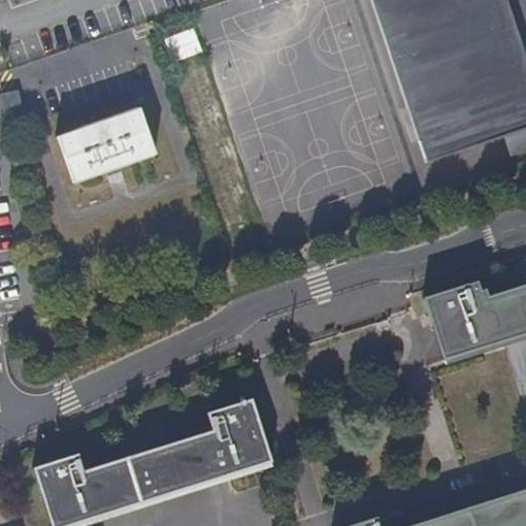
[(374,0),(429,161),(517,131),(523,129),(525,135),(525,138),(520,140),(524,150),(525,149),(525,0),(374,0)]
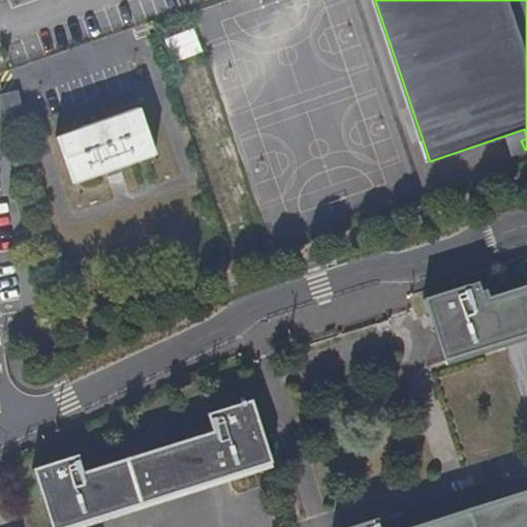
[(156,154),(140,107),(57,134),(72,181),(156,154)]
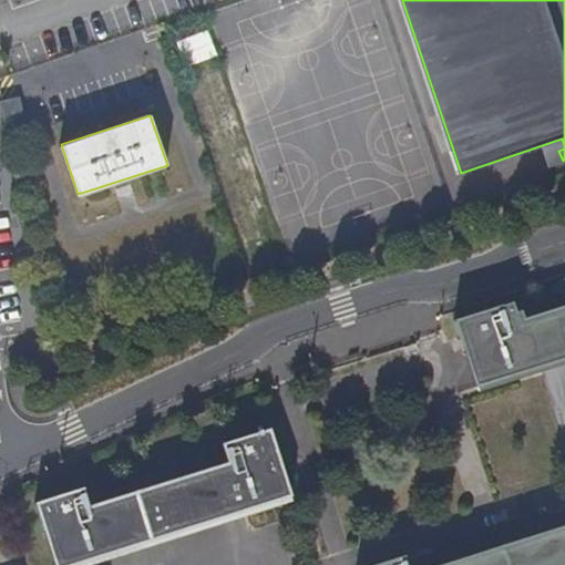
[(564,145),(562,139),(555,141),(558,151),(564,149),(564,145)]
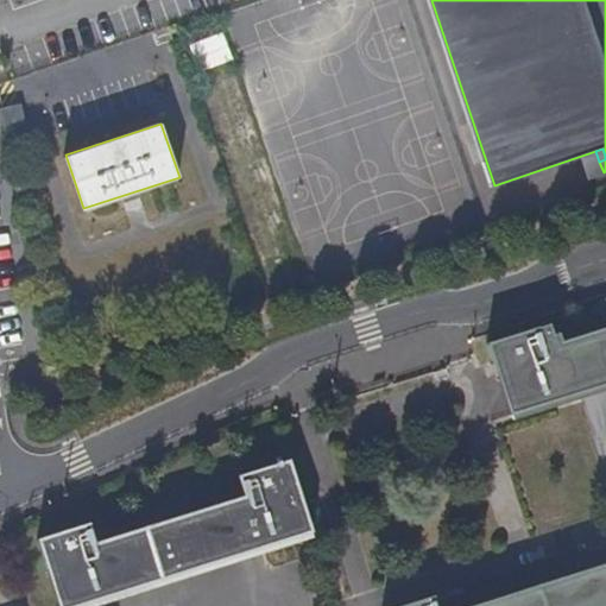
[(570,355),(605,345),(605,327),(563,341),(560,332),(554,333),(551,322),(490,342),(512,414),(581,391),(570,355)]
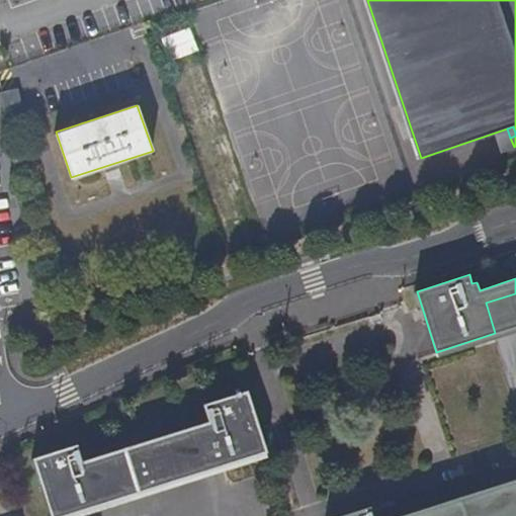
[(495,333),(515,327),(515,293),(486,303),(495,333)]
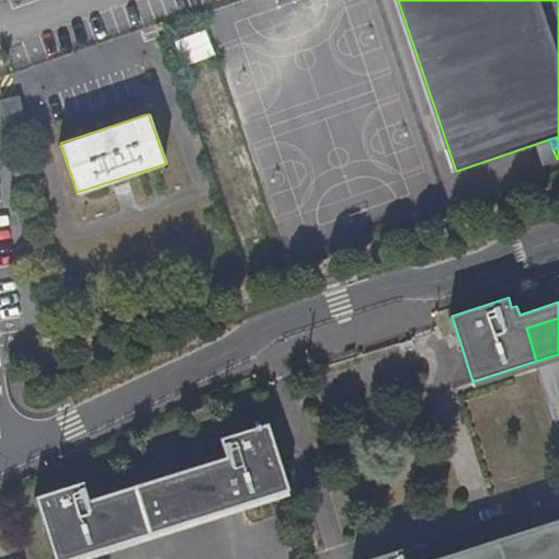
[(70,558),(105,548),(95,515),(232,471),(242,504),(291,489),(269,423),(221,437),(228,456),(90,500),(84,481),(37,495),(57,558),(70,558)]
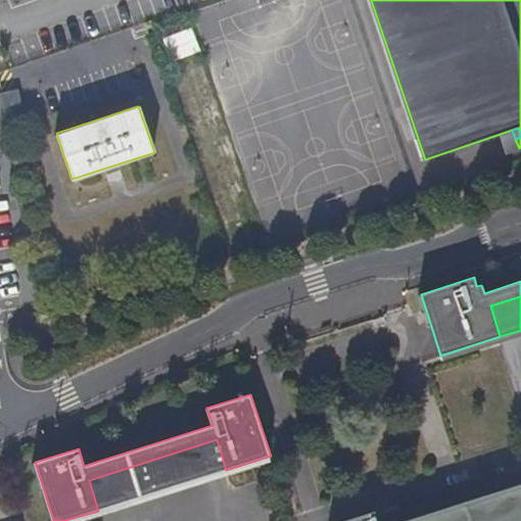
[(98,511),(226,470),(217,439),(89,480),(98,511)]
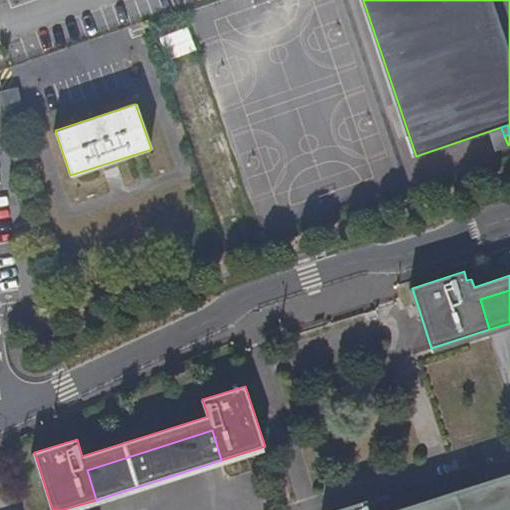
[(509,473),(394,509),(369,509),(367,500),(334,509),(509,509),(509,473)]
